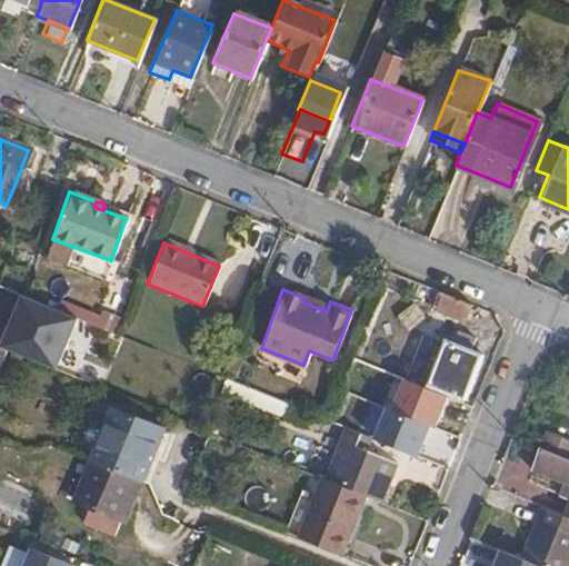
[(470,306),(437,293),(430,309),(465,324),(470,306)]
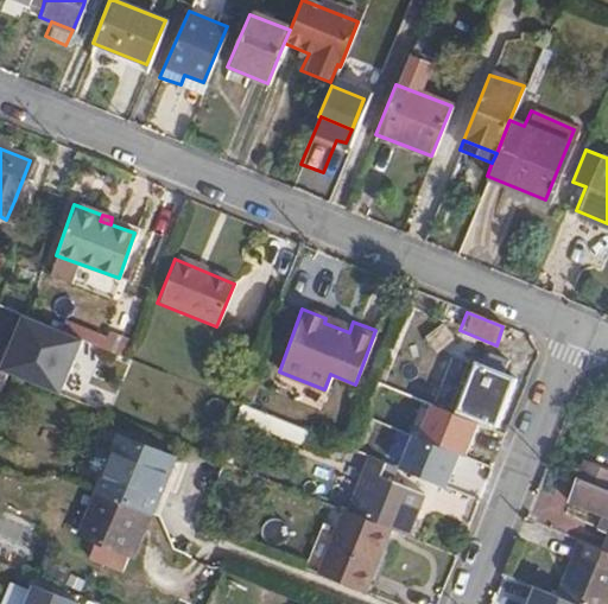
[(327,316),(325,318),(324,323),(349,332),(352,325),(327,316)]
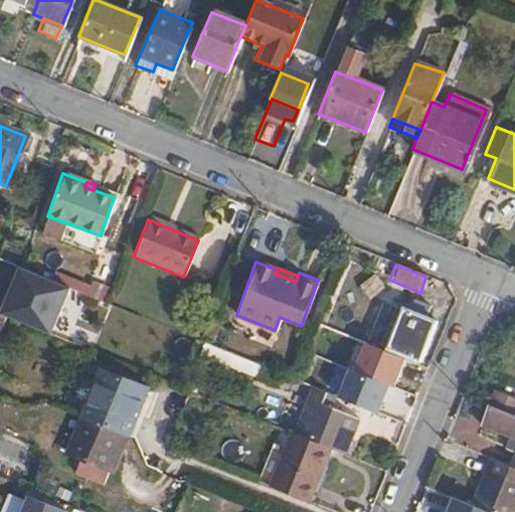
[(70,292),(22,271),(3,314),(52,335),(70,292)]
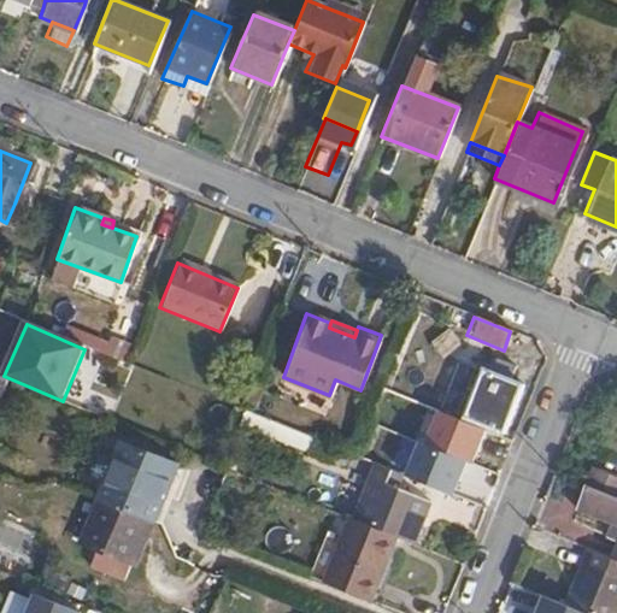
[(450,329),(434,341),(442,352),(458,339),(450,329)]
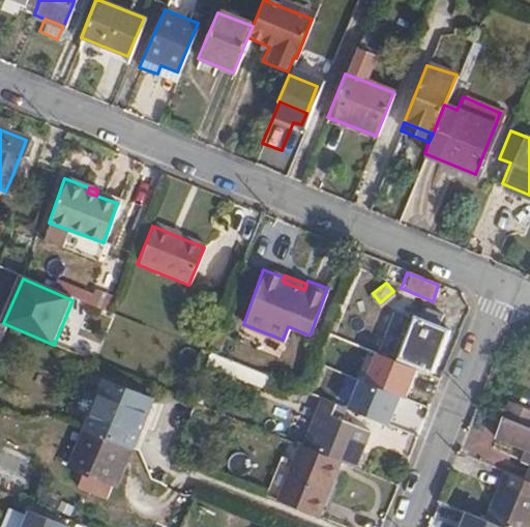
[(413,317),(396,356),(430,370),(446,330),(433,324),(438,312),(423,305),(418,319),(413,317)]
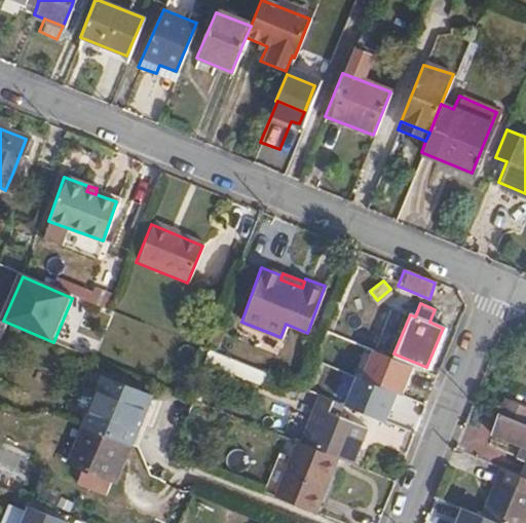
[(385,371),(393,353),(384,350),(389,336),(375,331),(372,337),(355,331),(345,355),(385,371)]
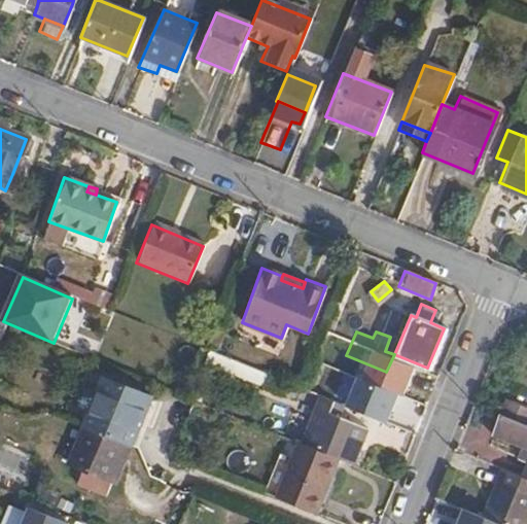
[(212,338),(208,350),(233,360),(241,362),(245,351),(212,338)]
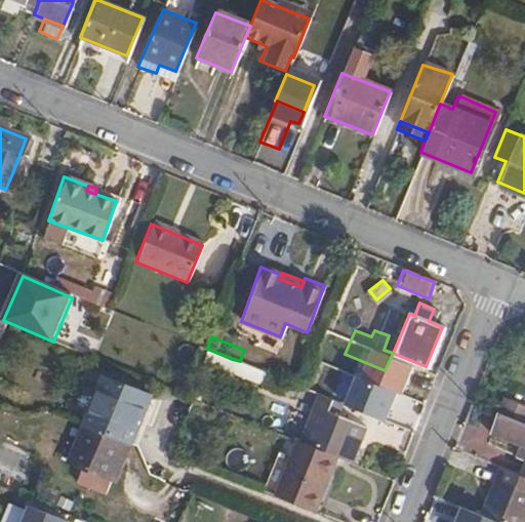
[(232,359),(207,349),(203,360),(229,369),(232,359)]
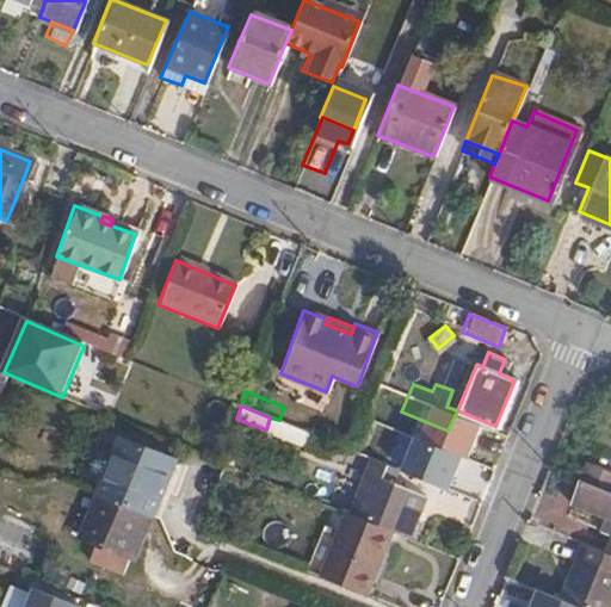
[(116,435),(94,489),(144,509),(149,512),(171,458),(116,435)]
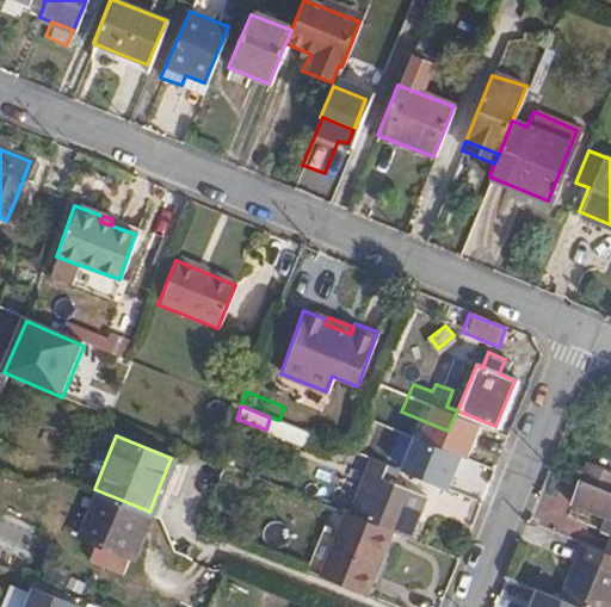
[(610,466),(582,456),(573,477),(574,478),(606,490),(610,478),(610,466)]
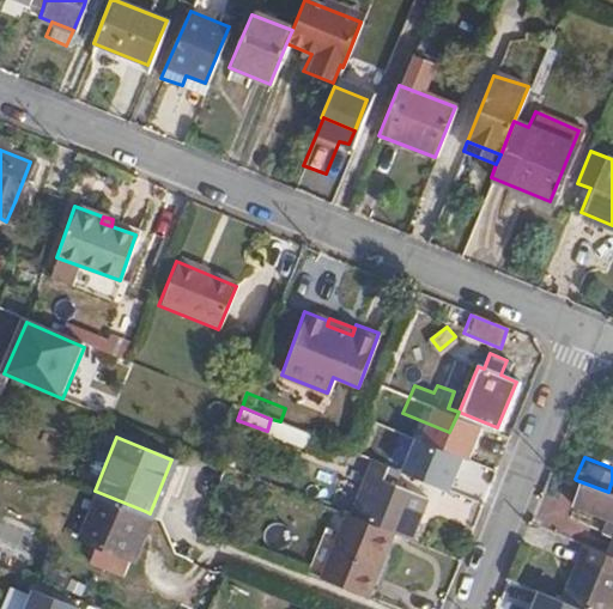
[(370,458),(346,513),(377,525),(389,530),(407,537),(423,494),(388,480),(394,468),(370,458)]
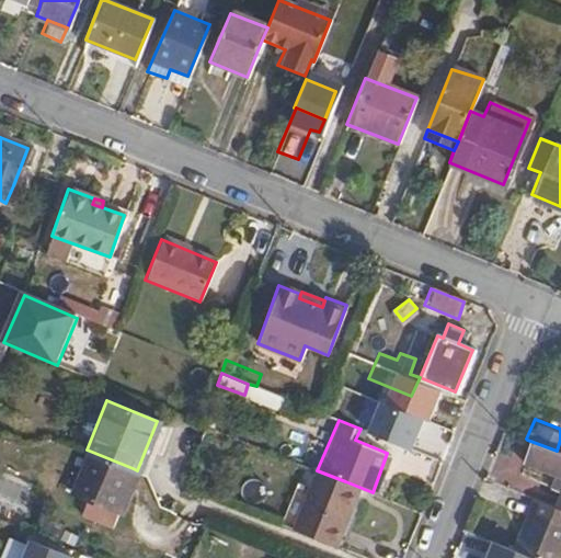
[(559,493),(553,509),(560,512),(560,452),(557,451),(527,440),(519,463),(552,477),(549,489),(559,493)]
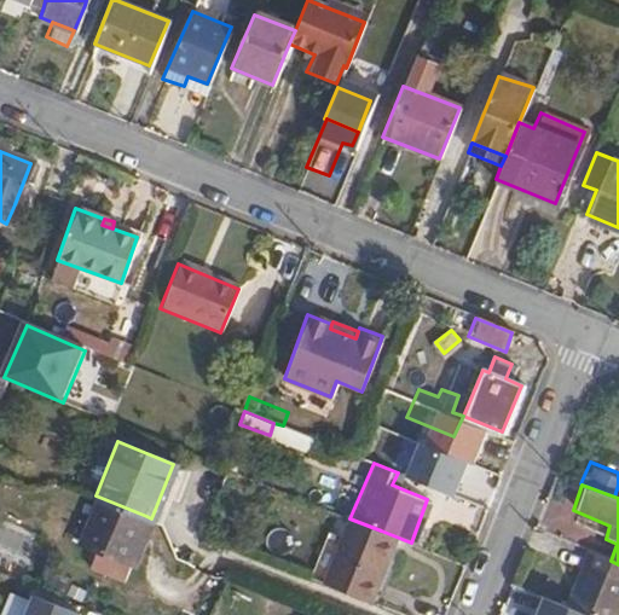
[(146,516),(96,495),(77,541),(127,562),(146,516)]
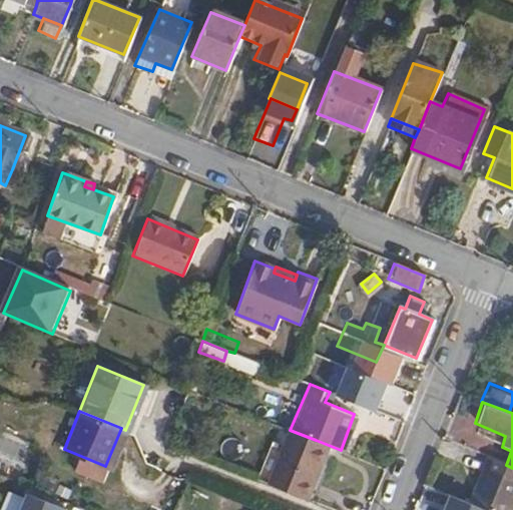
[(290,430),(289,429),(282,444),(266,483),(294,494),(316,440),(290,430)]
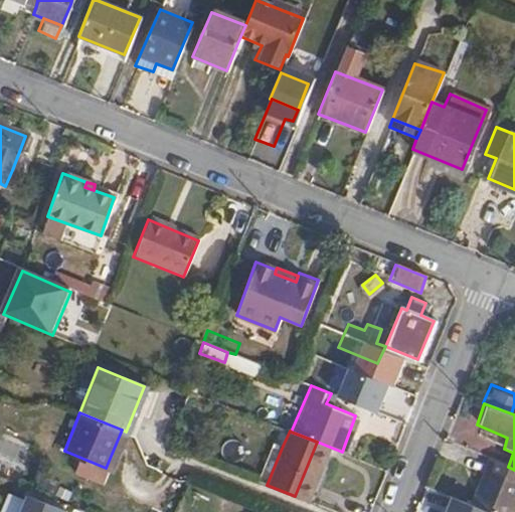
[(271,441),(254,480),(267,485),(283,446),(271,441)]
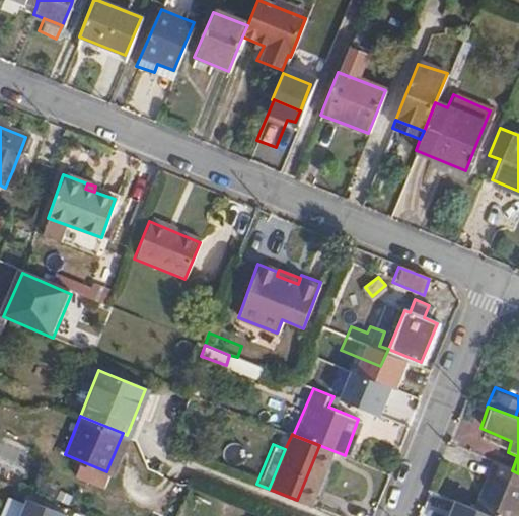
[(319,445),(297,500),(308,504),(329,449),(319,445)]
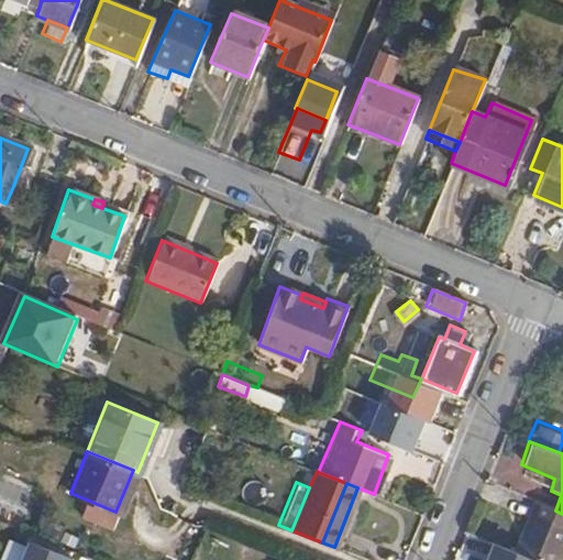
[(532,502),(510,552),(529,559),(558,559),(562,548),(562,514),(555,511),(532,502)]
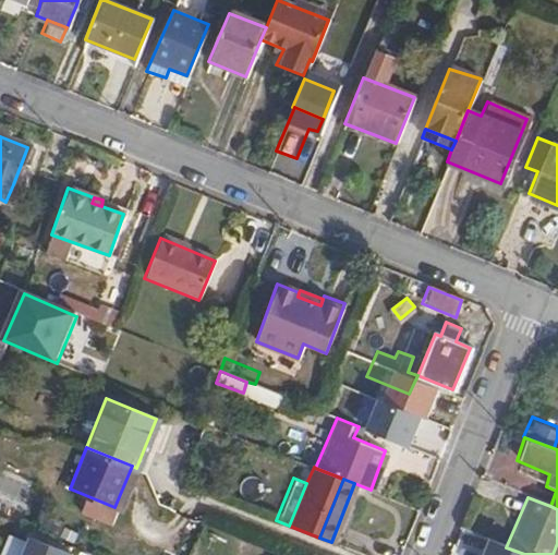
[(64,554),(31,541),(24,554),(64,554)]
